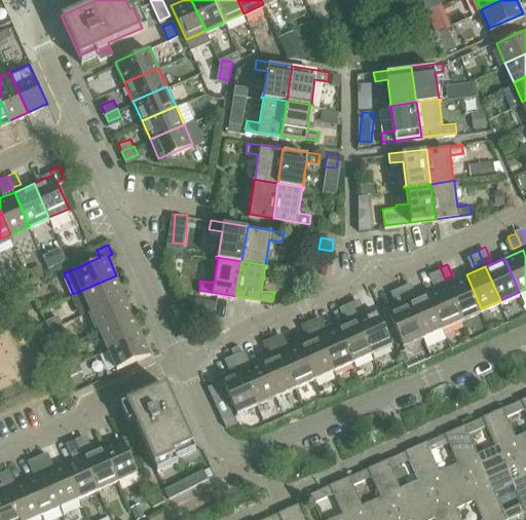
[(445,279),(440,267),(430,270),(436,283),(445,279)]
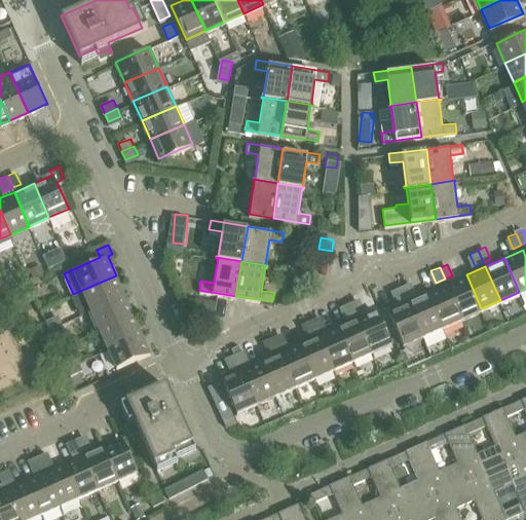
[(447,284),(462,318),(481,308),(466,274),(447,284)]
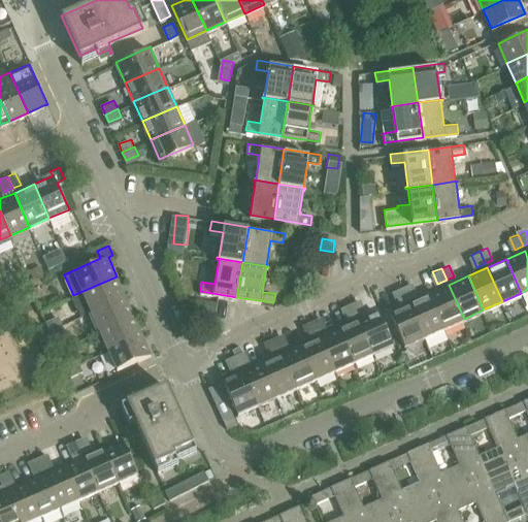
[(117,276),(83,291),(91,310),(125,295),(117,276)]
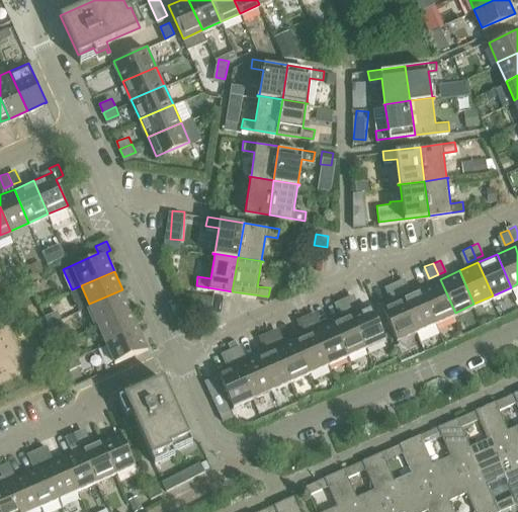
[(394,280),(400,291),(407,288),(402,276),(394,280)]
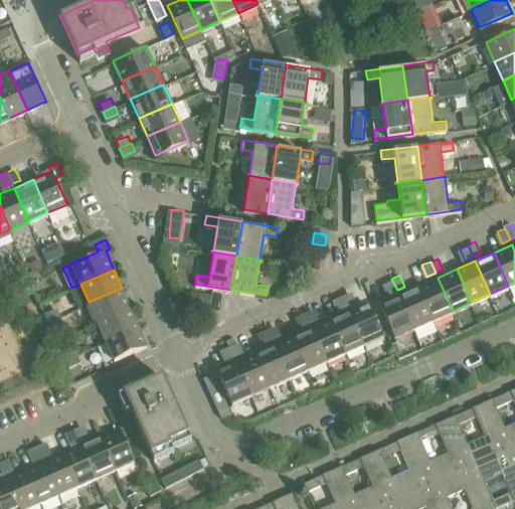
[(438,278),(417,286),(433,319),(453,311),(438,278)]
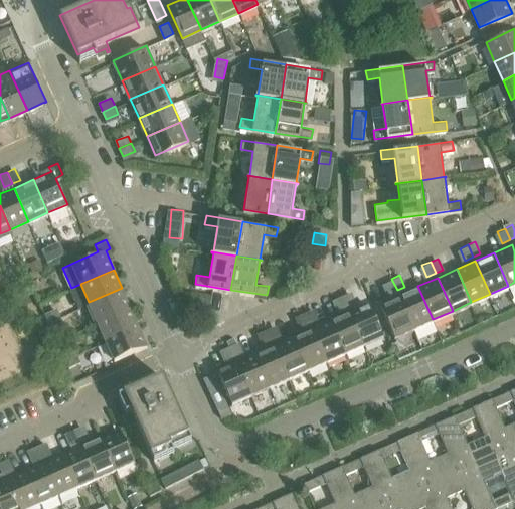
[(397,290),(391,279),(384,282),(389,294),(397,290)]
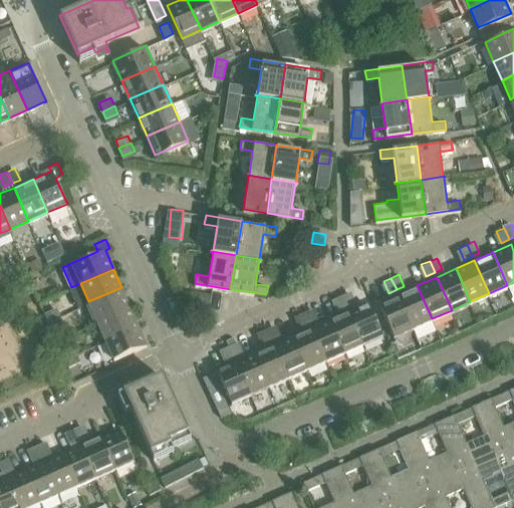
[(417,285),(399,294),(414,327),(432,318),(417,285)]
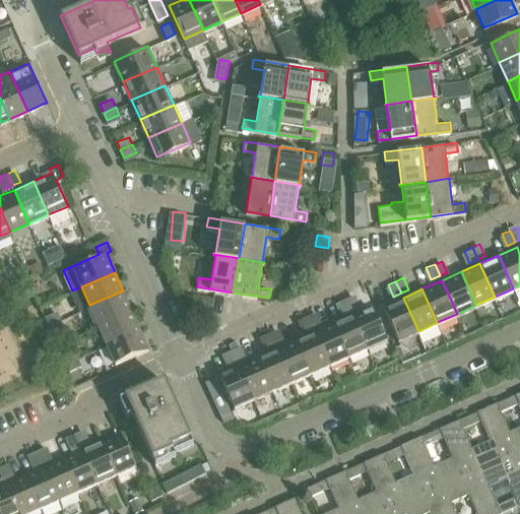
[(131,309),(123,291),(89,305),(99,324),(131,309)]
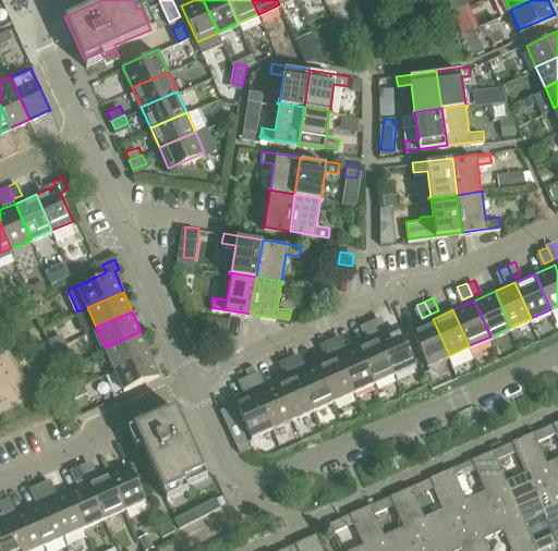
[(371,318),(376,331),(385,328),(378,315),(371,318)]
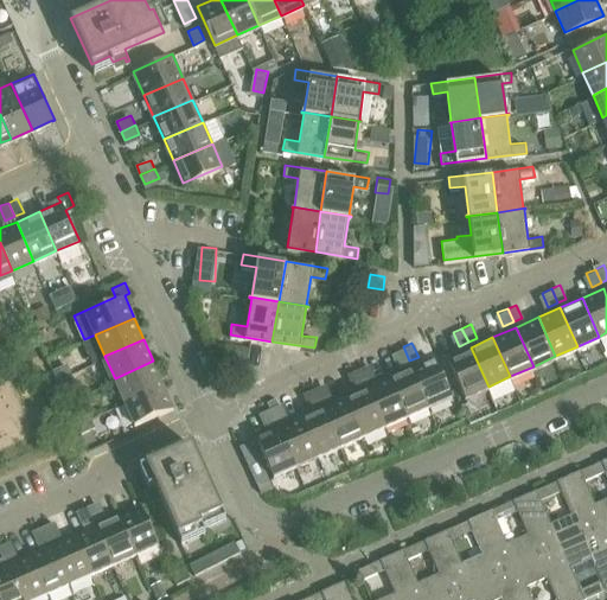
[(409,361),(403,346),(394,351),(400,365),(409,361)]
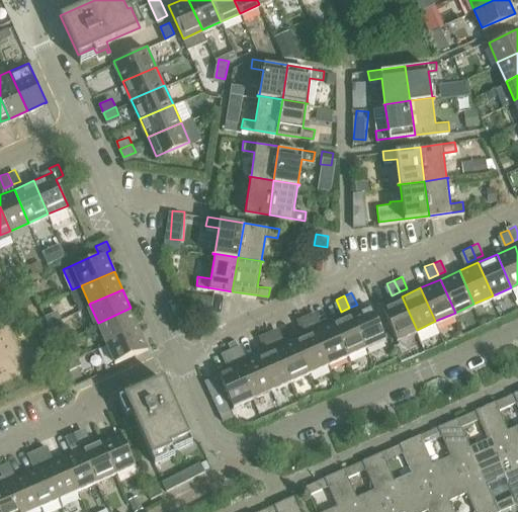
[(417,330),(402,296),(382,305),(397,338),(417,330)]
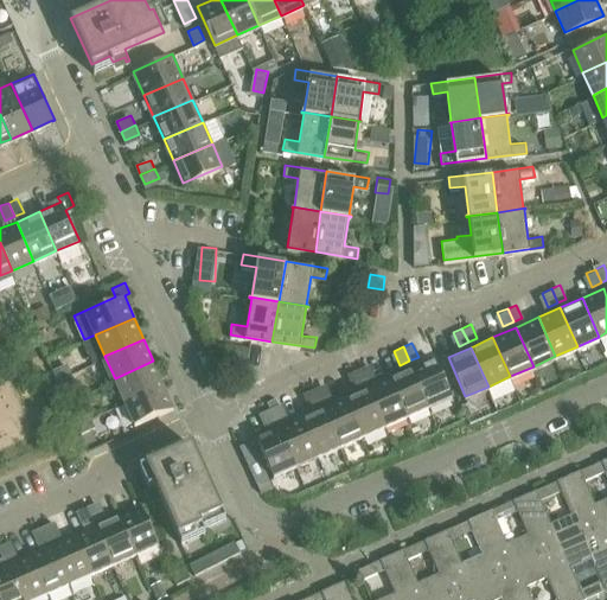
[(411,365),(429,404),(452,395),(434,356),(411,365)]
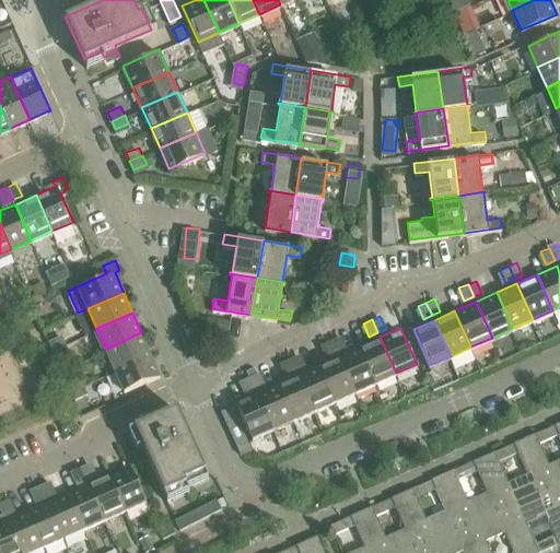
[(151,353),(141,332),(106,349),(115,368),(151,353)]
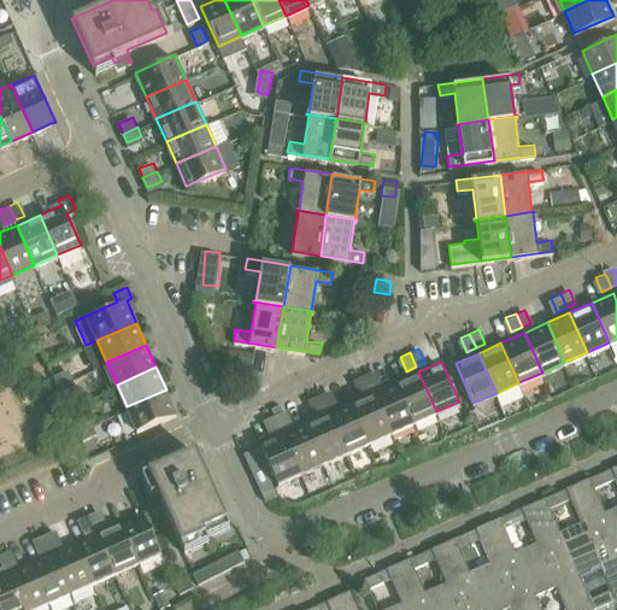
[(53,374),(58,383),(71,377),(68,368),(53,374)]
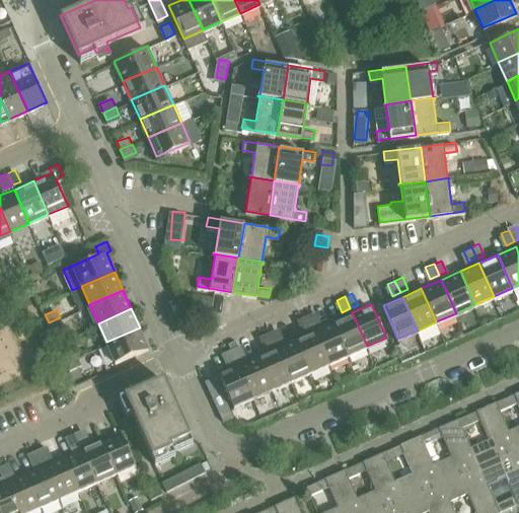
[(306,313),(311,325),(319,321),(314,310),(306,313)]
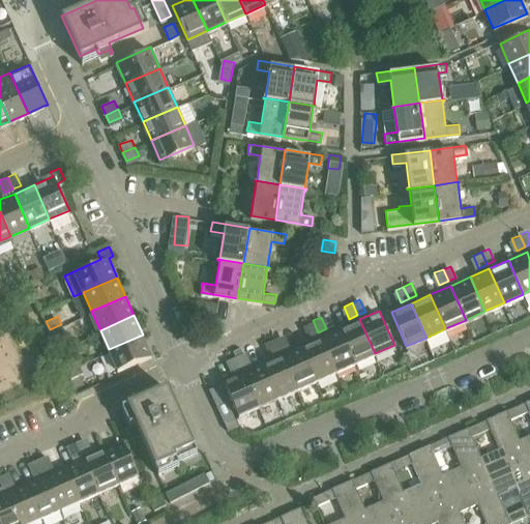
[(340,328),(354,362),(375,353),(359,319),(340,328)]
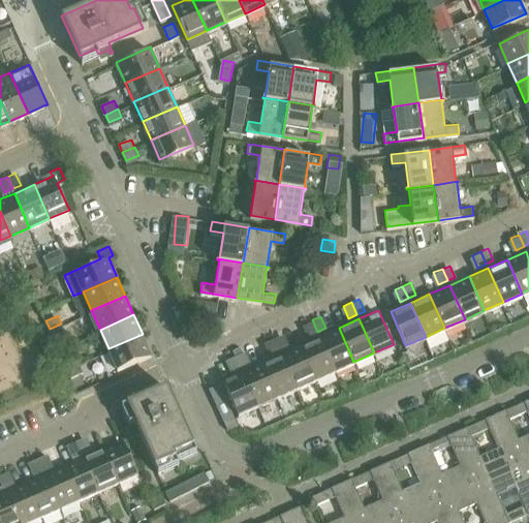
[(317,332),(312,319),(305,322),(310,335),(317,332)]
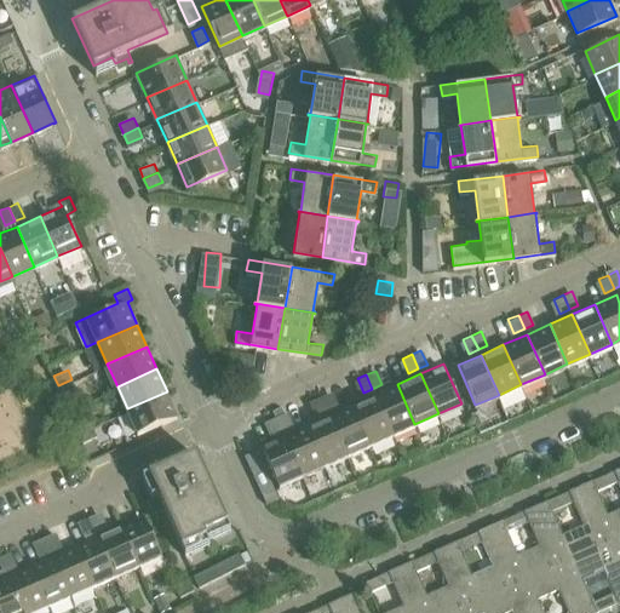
[(72,379),(58,385),(62,395),(76,388),(72,379)]
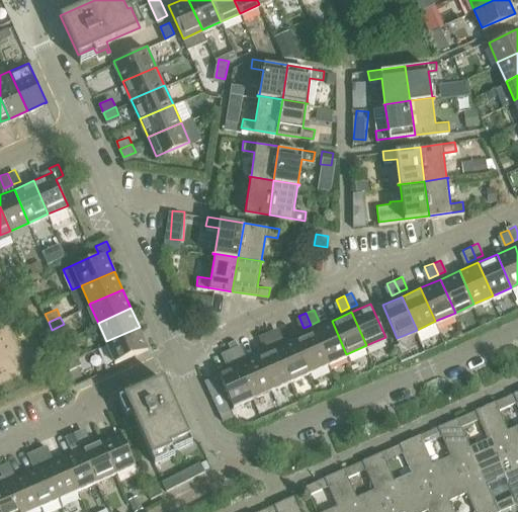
[(313,329),(328,362),(346,354),(332,321),(313,329)]
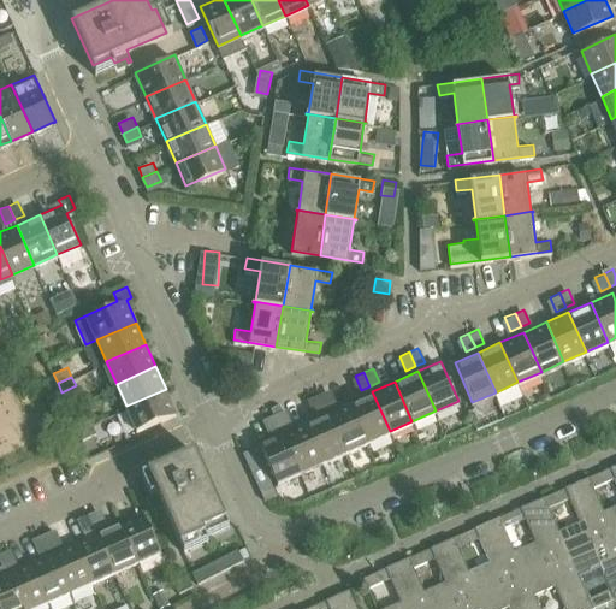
[(319,392),(325,406),(335,402),(329,388),(319,392)]
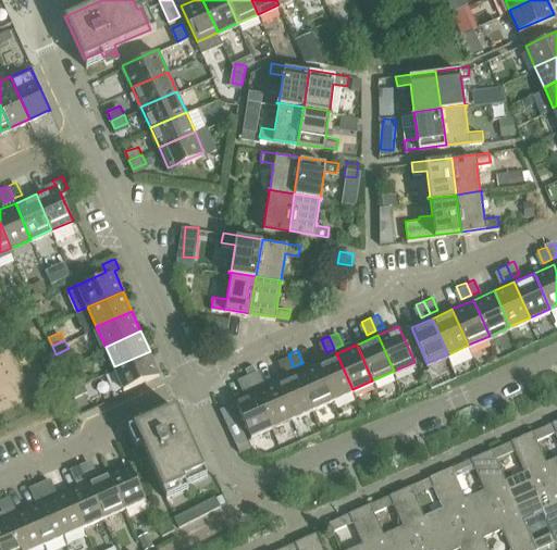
[(150,351),(114,366),(123,387),(159,372),(150,351)]
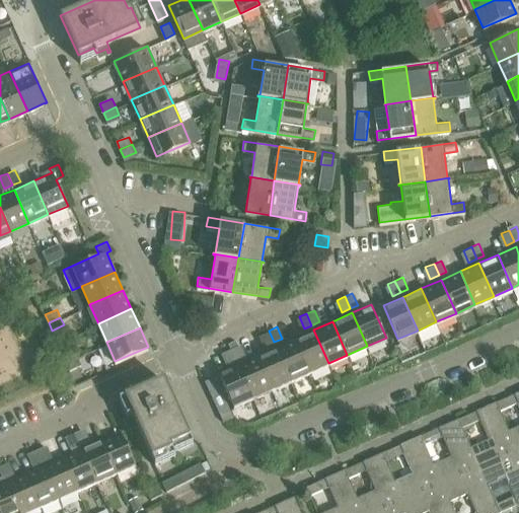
[(295,338),(310,371),(328,363),(313,330),(295,338)]
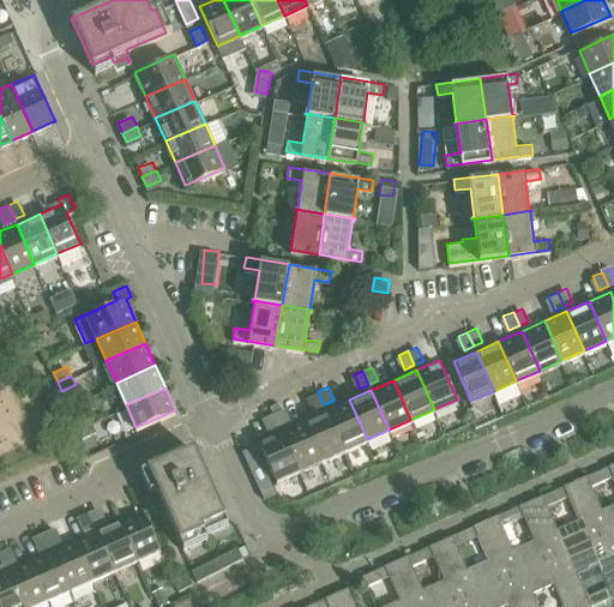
[(324,404),(318,391),(308,395),(314,409),(324,404)]
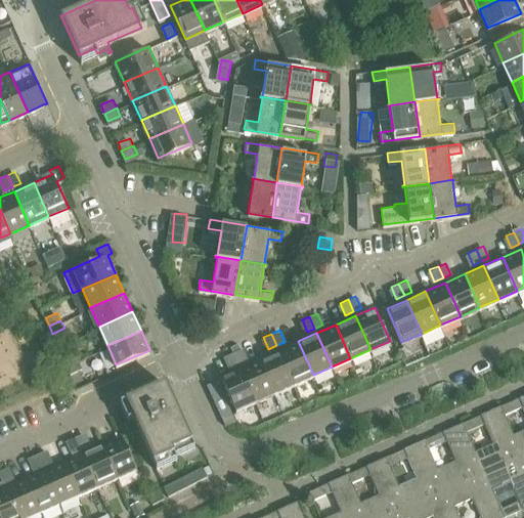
[(313,375),(298,341),(278,350),(294,384),(313,375)]
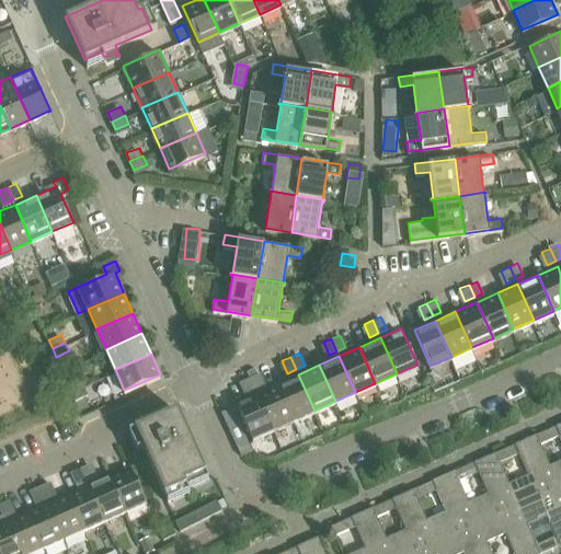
[(250,374),(255,388),(264,384),(258,371),(250,374)]
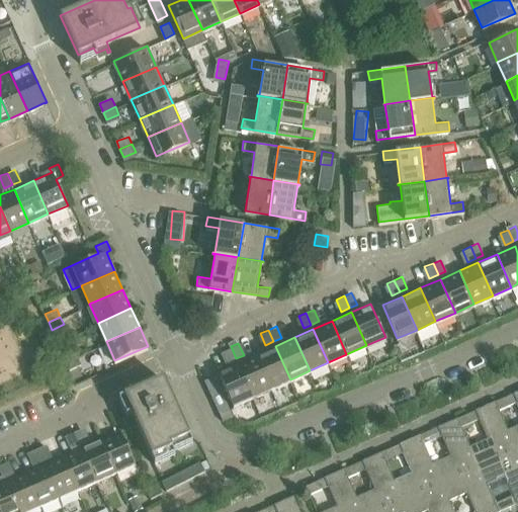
[(62,351),(65,359),(77,354),(73,346),(62,351)]
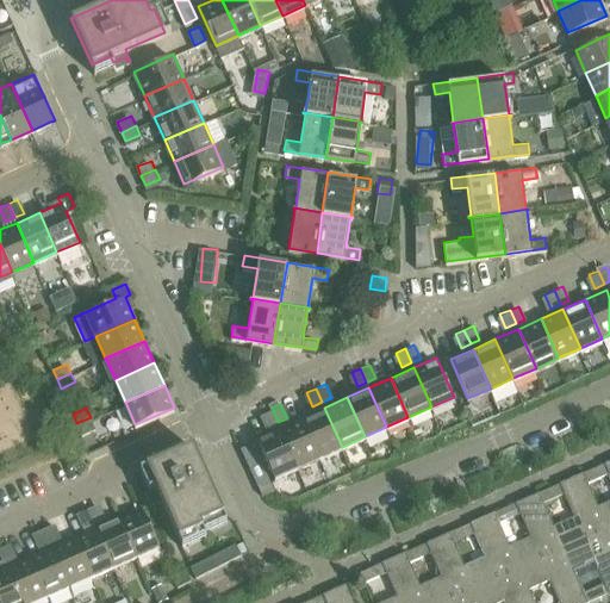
[(278,422),(272,408),(262,412),(268,426),(278,422)]
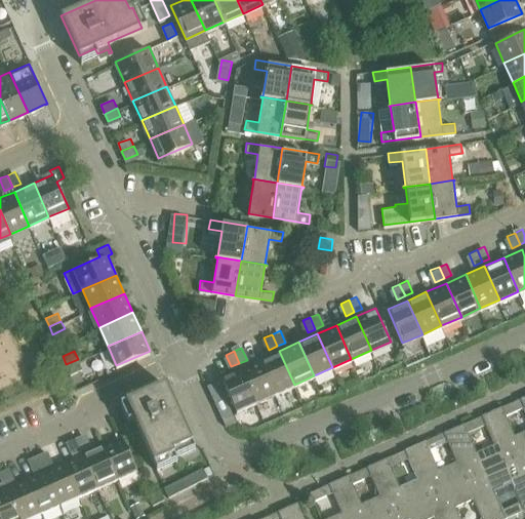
[(279,351),(260,359),(276,393),(294,385),(279,351)]
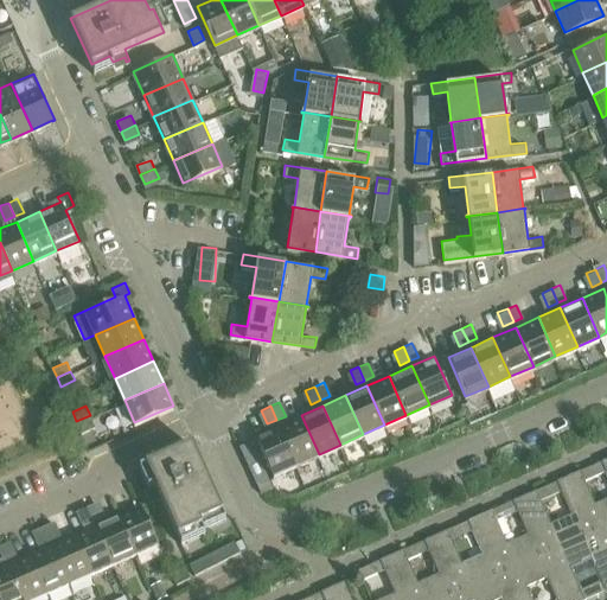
[(90,415),(76,421),(81,431),(95,425),(90,415)]
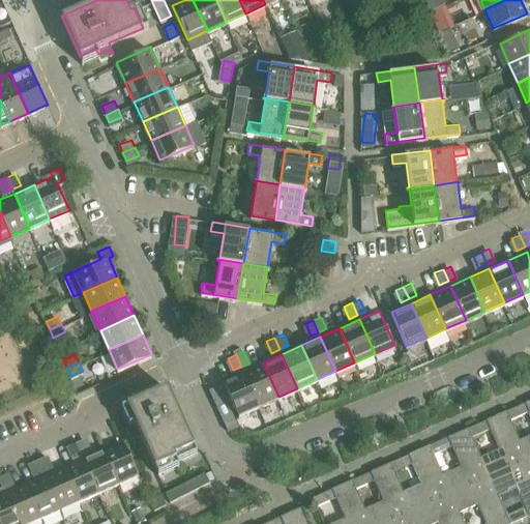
[(243,371),(259,405),(278,397),(263,362),(243,371)]
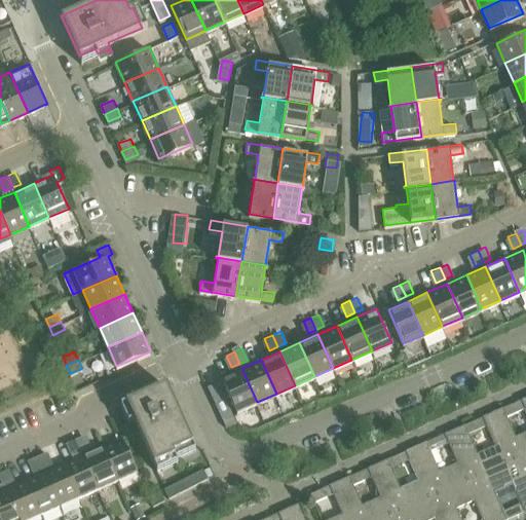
[(257,402),(241,368),(222,377),(236,411),(257,402)]
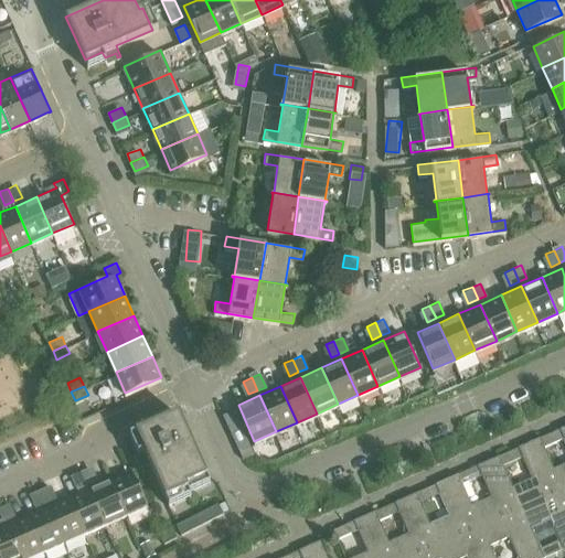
[(138,462),(139,465),(149,461),(166,496),(188,486),(187,483),(206,474),(179,410),(136,429),(144,447),(137,449),(142,460),(138,462)]
